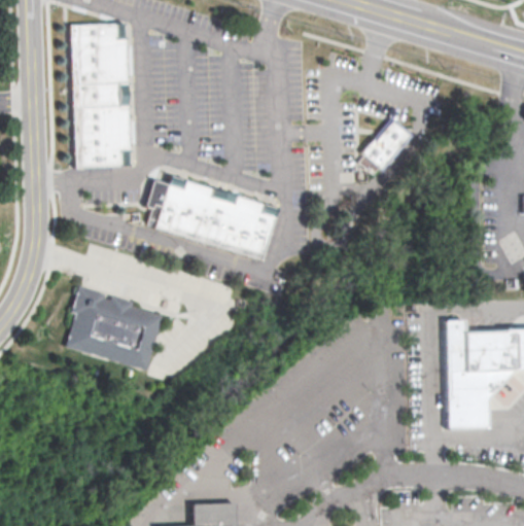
[(70,25),(125,23),(129,165),(75,167),(70,25)]
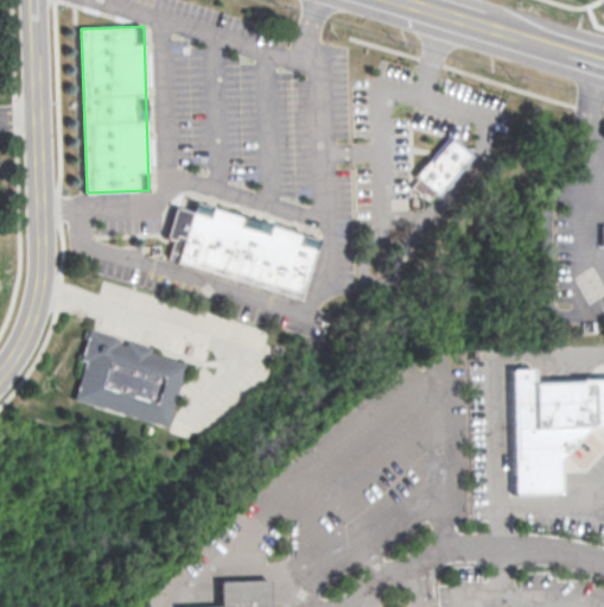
[(452,141),(472,157),(433,206),(413,189),(421,179),(418,177),(430,163),(432,165),(452,141)]
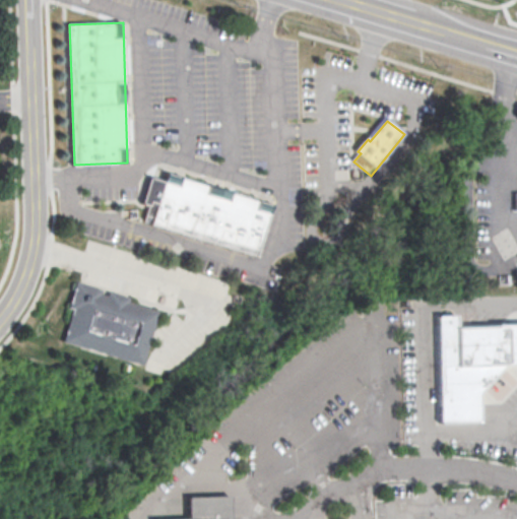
[(169,174),(273,205),(258,255),(153,223),(154,218),(147,216),(150,207),(144,205),(152,180),(158,182),(166,184),(169,174)]
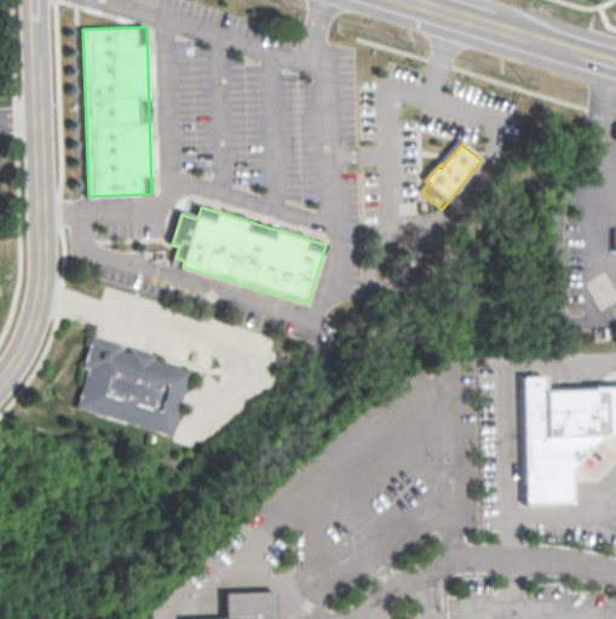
[(79,411),(91,371),(85,370),(95,338),(125,347),(124,353),(131,355),(132,350),(156,357),(155,362),(191,373),(173,439),(79,411)]
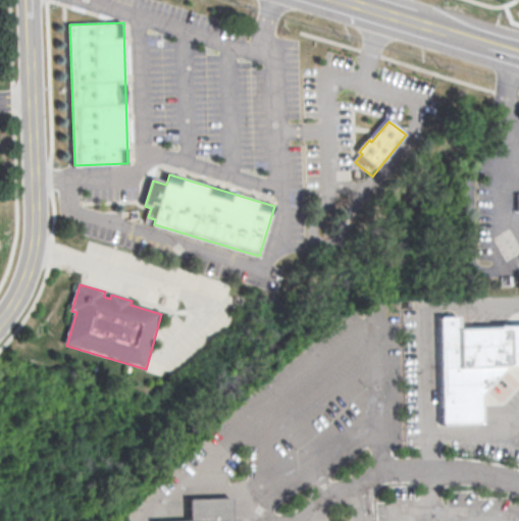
[(442,425),(484,424),(483,375),(506,374),(506,366),(518,365),(518,326),(458,327),(458,316),(439,317),(442,425)]
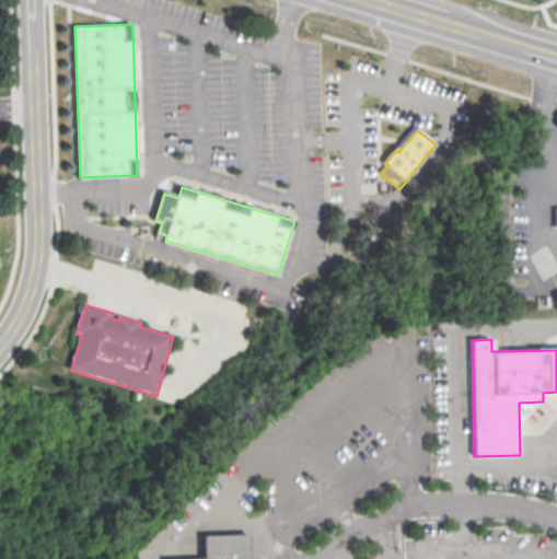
[(247,558),(247,534),(201,535),(202,558),(247,558)]
